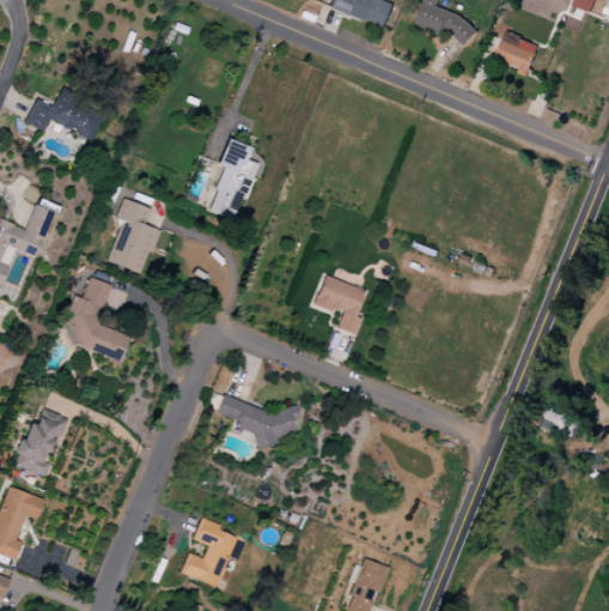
[(334,0),(332,6),(385,28),(396,2),(390,0),(334,0)]
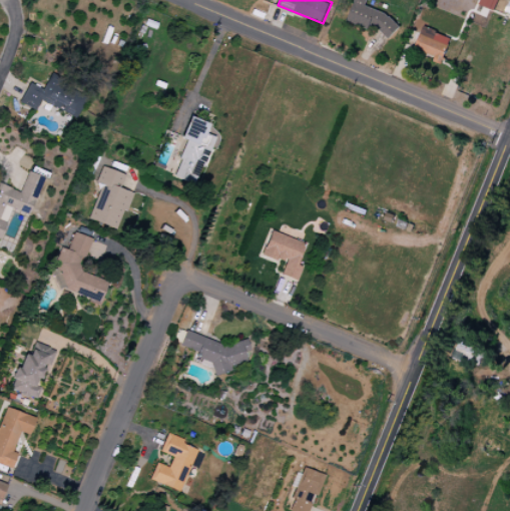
[(355,0),(350,20),(371,26),(396,33),(401,17),(367,7),(369,0),(355,0)]
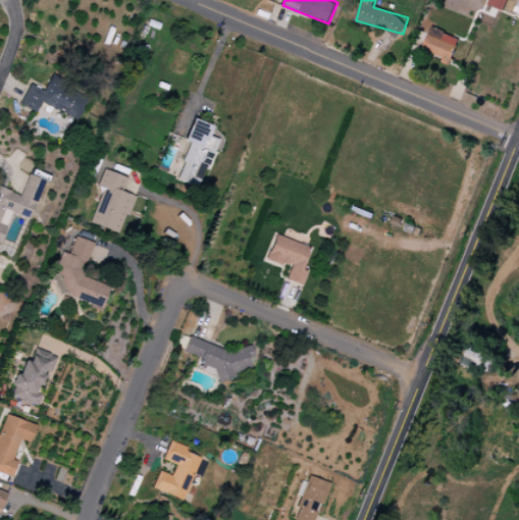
[(490,0),(489,4),(506,9),(508,0),(490,0)]
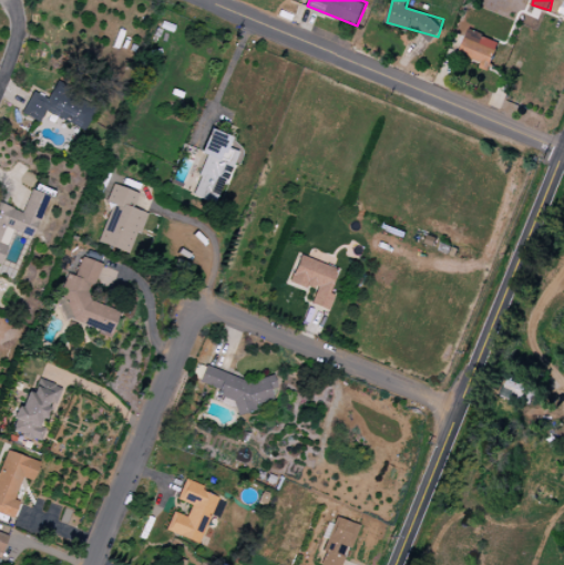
[(472,27),(460,55),(491,68),(503,39),(472,27)]
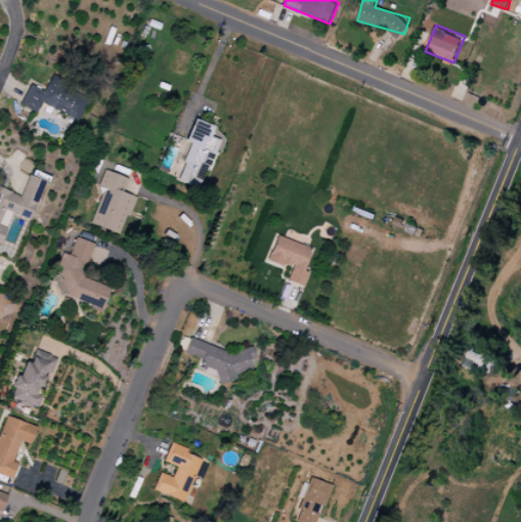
[(79,118),(88,96),(50,80),(46,89),(31,83),(22,104),(38,113),(42,101),(79,118)]
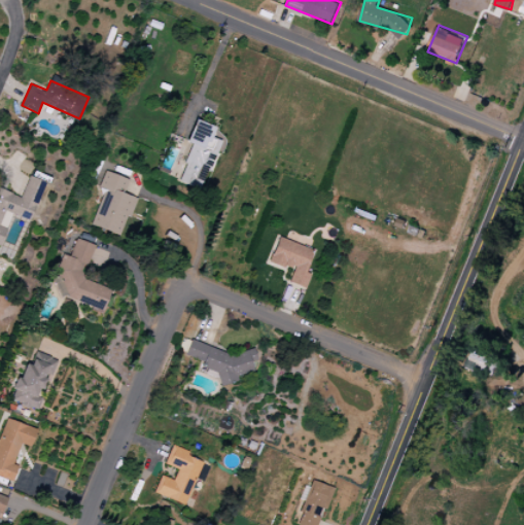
[(215,126),(196,118),(187,141),(193,142),(180,180),(203,188),(219,139),(212,136),(215,126)]
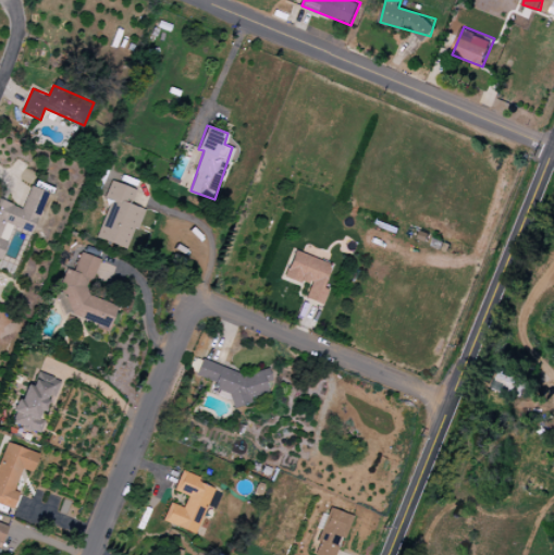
[(127,247),(135,226),(139,229),(146,208),(132,204),(137,188),(112,180),(107,197),(112,199),(98,237),(127,247)]
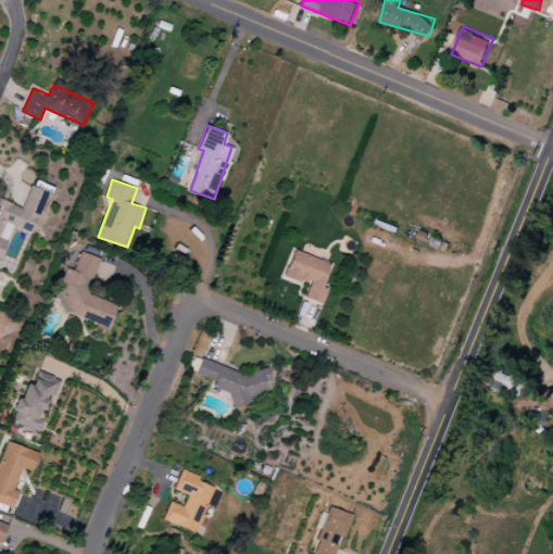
[(0,256),(19,264),(47,189),(32,184),(23,205),(0,197),(0,256)]
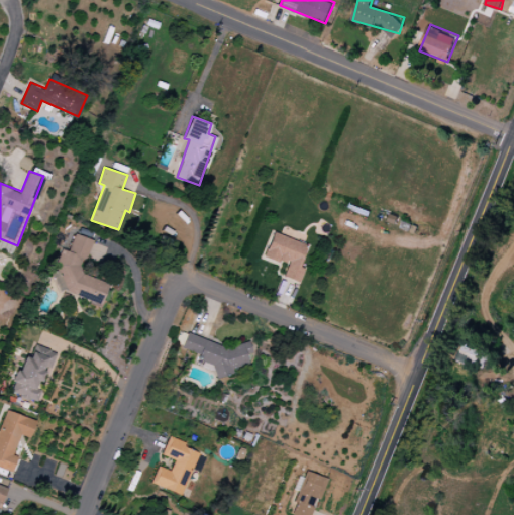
[(276,229),(265,255),(290,266),(285,276),(301,283),(308,265),(304,263),(312,244),(276,229)]
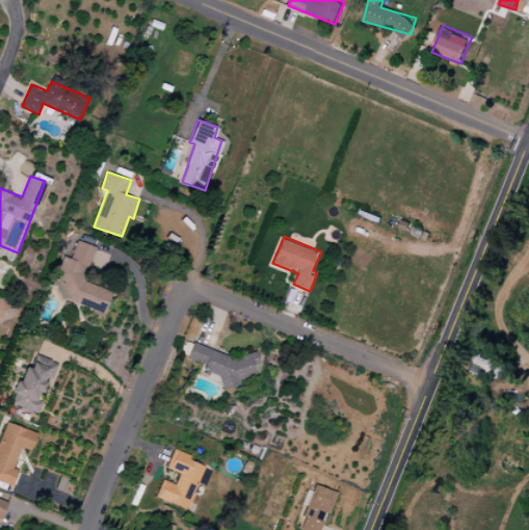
[(105,311),(112,289),(84,281),(96,245),(78,239),(73,257),(65,255),(58,281),(61,281),(56,296),(105,311)]
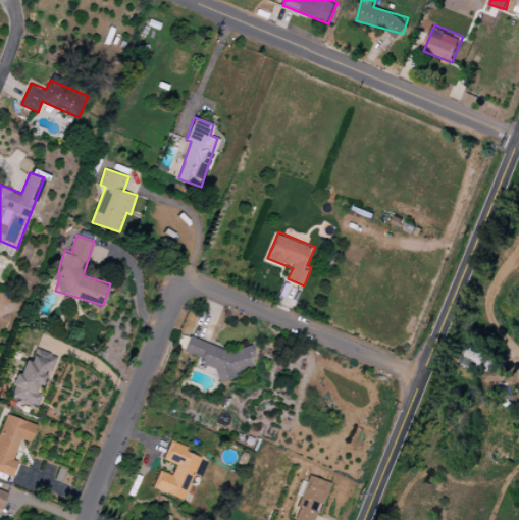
[(193,334),(185,354),(217,368),(222,382),(240,376),(238,372),(254,367),(251,359),(257,356),(253,345),(234,352),(193,334)]
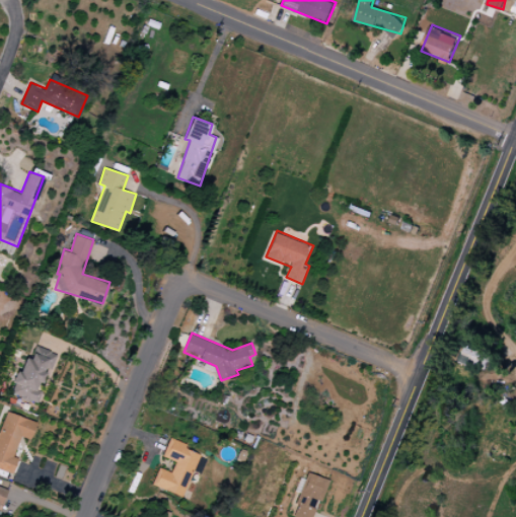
[(58,353),(35,346),(31,358),(25,356),(12,393),(39,402),(43,390),(39,389),(47,368),(53,370),(58,353)]
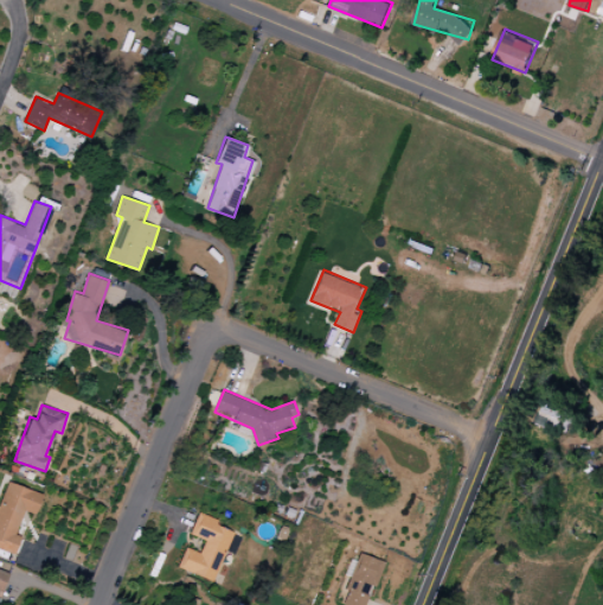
[(545,405),(539,422),(569,433),(576,414),(545,405)]
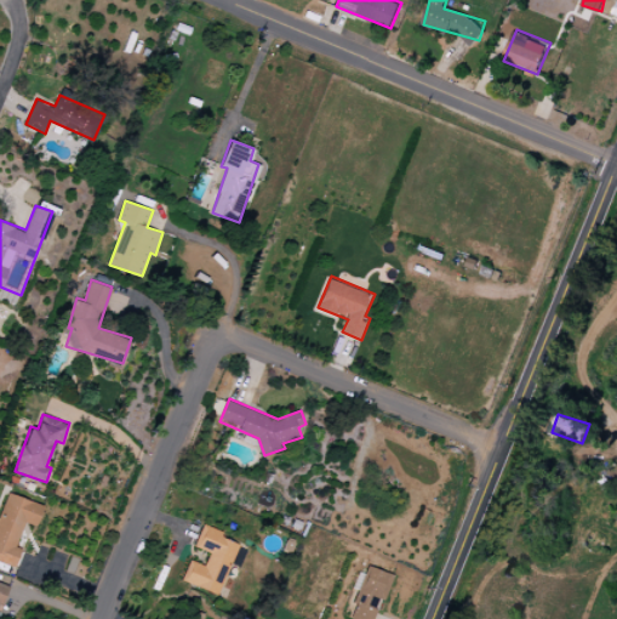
[(0,560),(17,566),(22,547),(18,546),(26,522),(39,526),(45,504),(9,493),(1,518),(0,517),(0,560)]
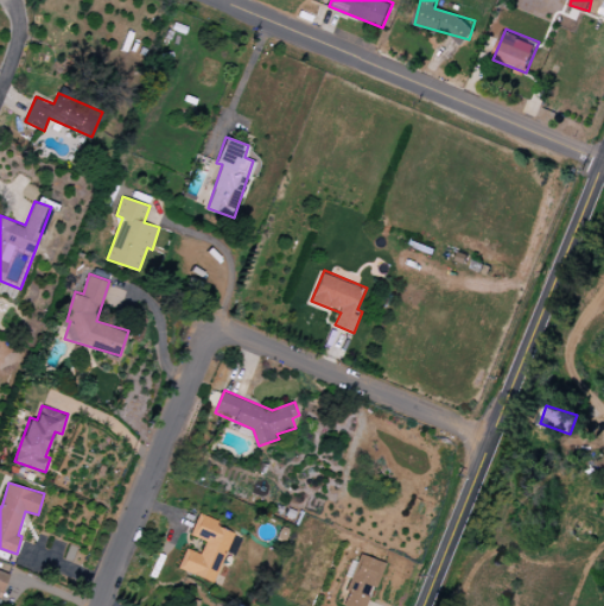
[(203,512),(194,534),(209,541),(204,553),(188,545),(177,568),(215,585),(239,532),(218,524),(221,521),(203,512)]
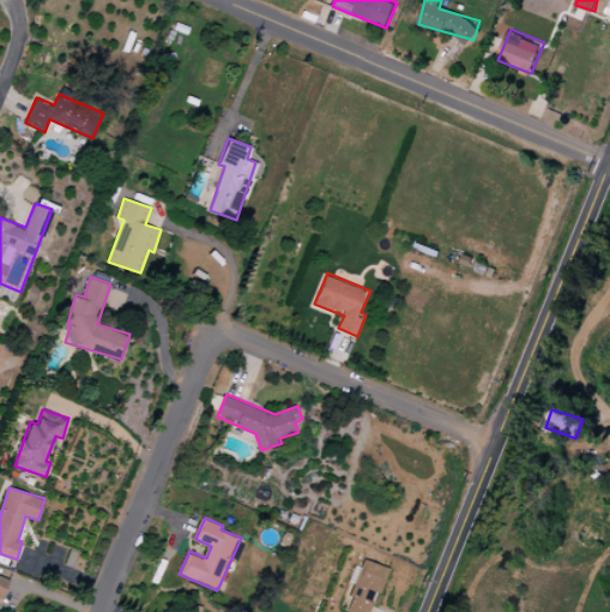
[(368,558),(345,610),(350,611),(372,611),(391,568),(368,558)]
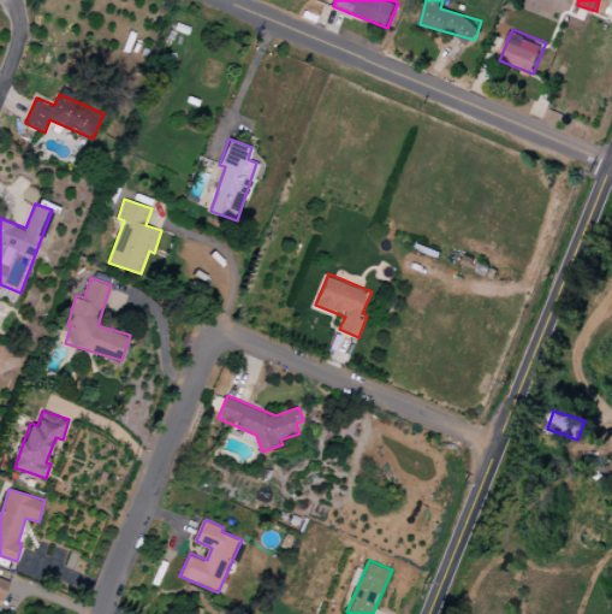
[(0,604),(10,579),(0,576),(0,604)]
